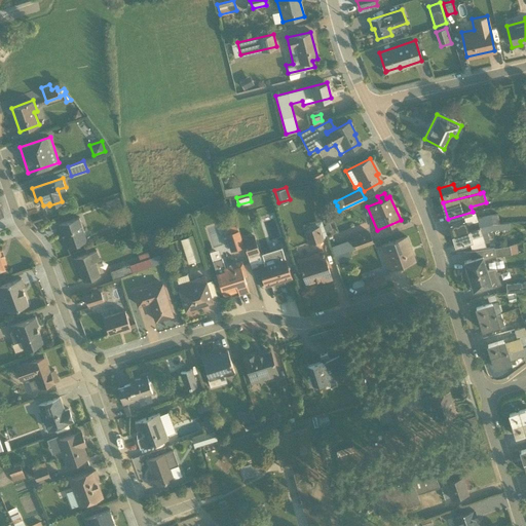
[(321,219),(339,211),(337,205),(318,214),(321,219)]
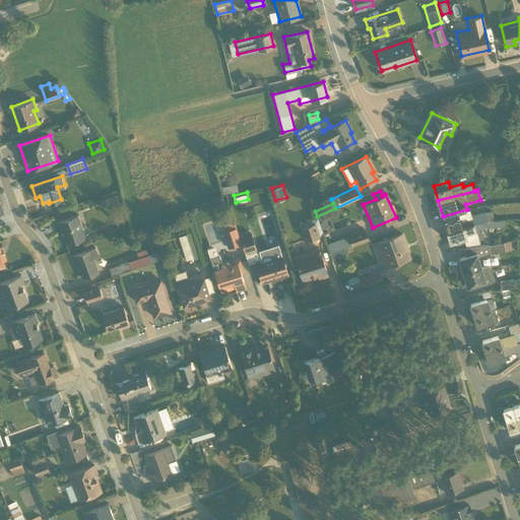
[(467,209),(443,216),(447,232),(485,220),(494,219),(492,211),(469,215),(467,209)]
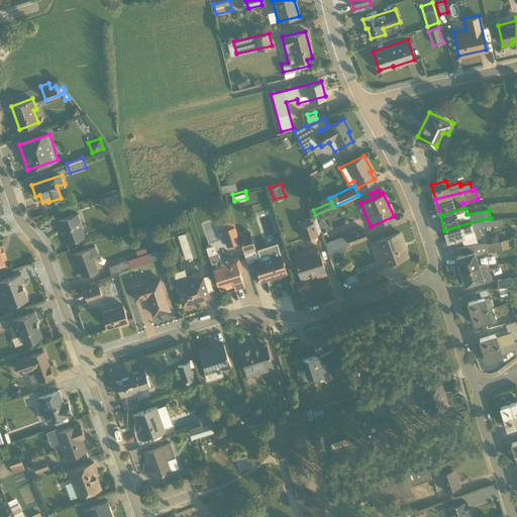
[(78,213),(58,219),(66,242),(86,235),(78,213)]
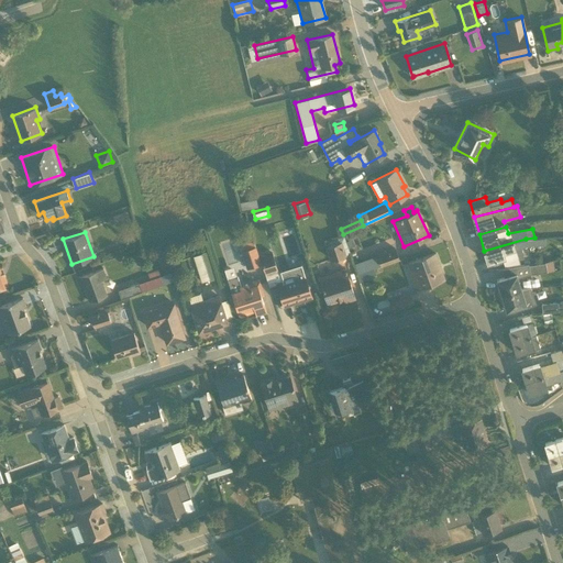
[(141,244),(138,235),(123,240),(127,249),(141,244)]
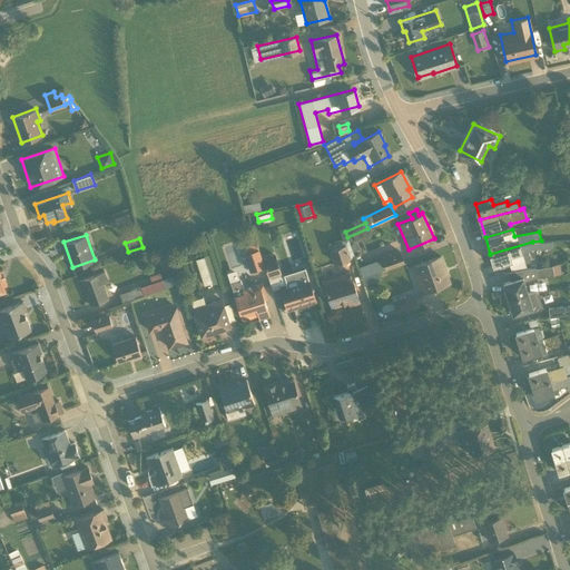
[(256,241),(242,245),(249,271),(264,266),(256,241)]
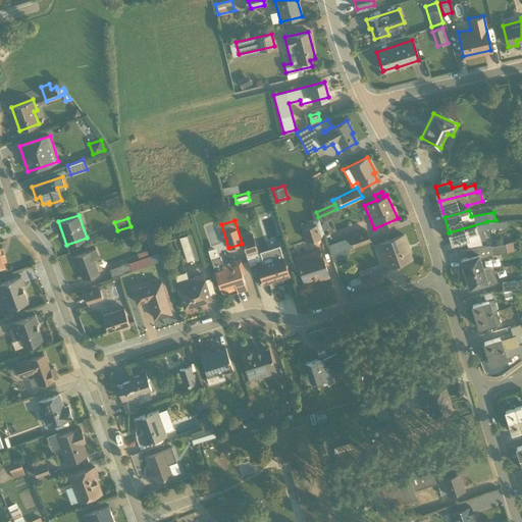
[(487,221),(449,232),(452,243),(466,238),(468,246),(482,243),(480,241),(485,239),(482,229),(489,227),(487,221)]
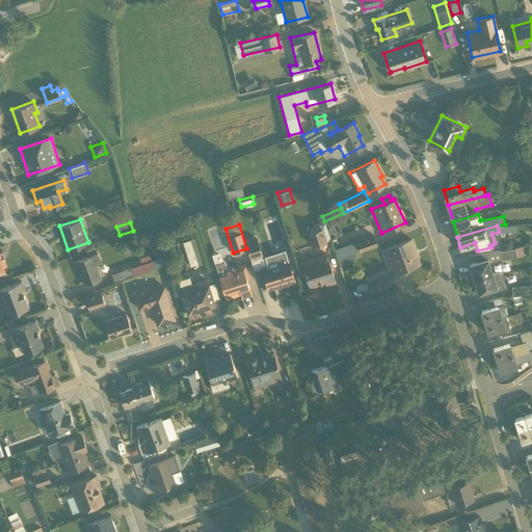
[(323,228),(308,233),(312,245),(327,240),(323,228)]
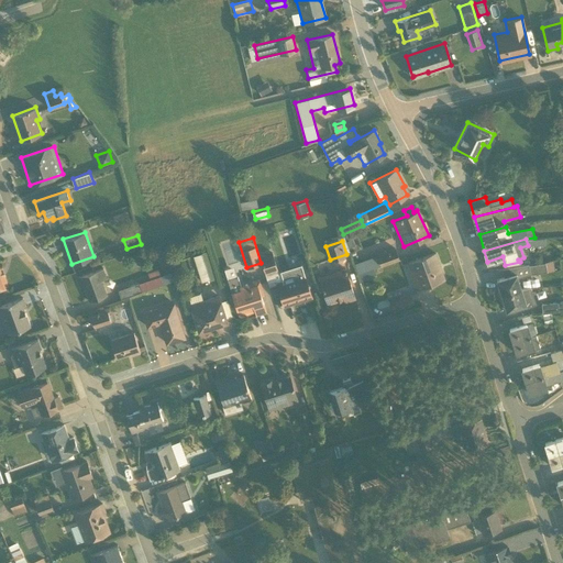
[(379,265),(400,258),(396,247),(354,263),(357,274),(362,272),(379,265)]
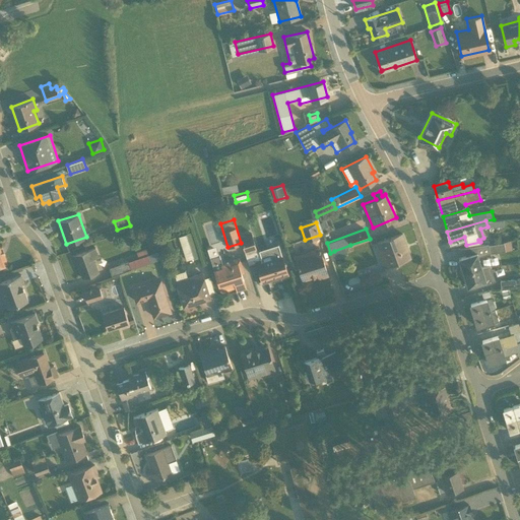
[(191,232),(179,236),(186,261),(199,257),(191,232)]
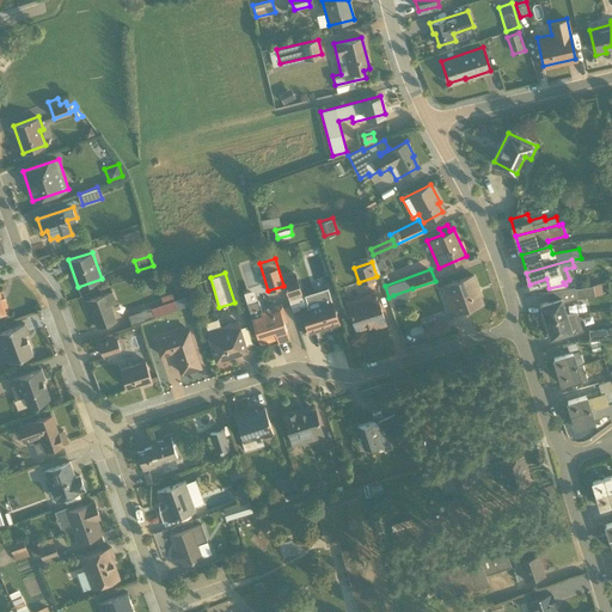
[(473,274),(442,285),(452,312),(483,301),(473,274)]
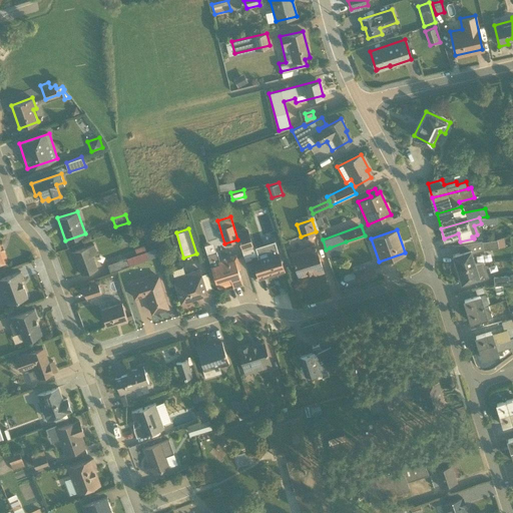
[(284,270),(275,240),(253,247),(247,230),(236,233),(245,260),(252,258),(260,278),(284,270)]
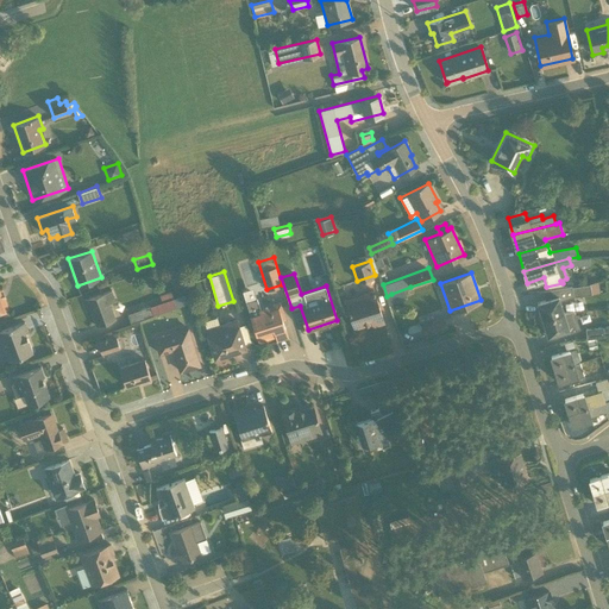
[(558,287),(560,296),(600,289),(598,280),(558,287)]
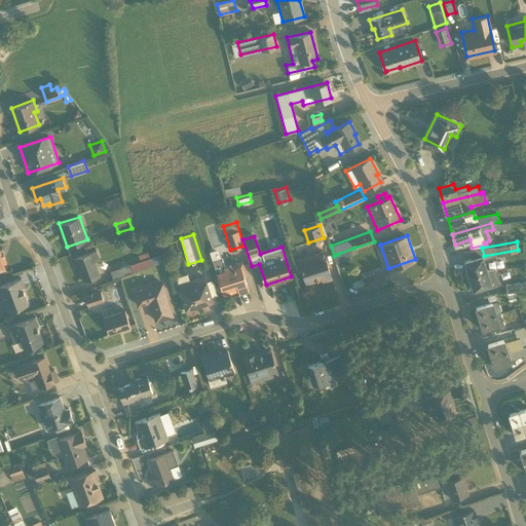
[(211,249),(213,257),(221,255),(219,247),(211,249)]
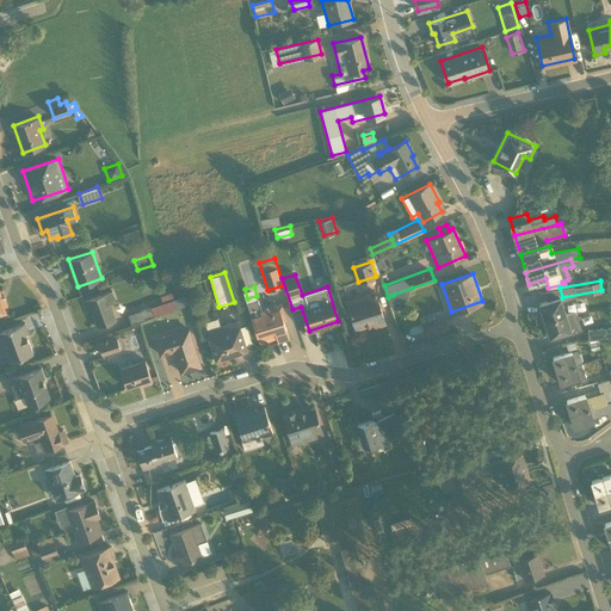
[(412,288),(393,295),(396,303),(407,298),(406,294),(413,291),(412,288)]
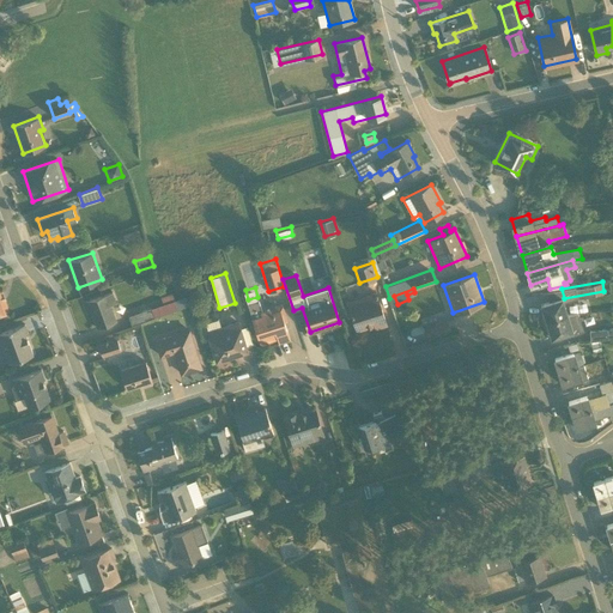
[(113,291),(83,302),(87,313),(92,311),(98,328),(117,321),(110,304),(116,302),(113,291)]
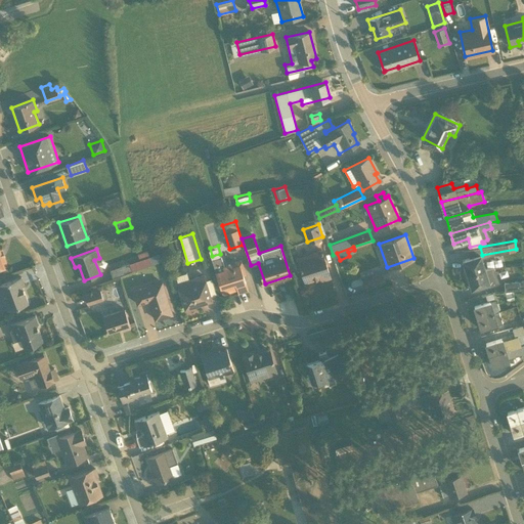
[(297,257),(305,281),(320,276),(321,279),(330,276),(320,249),(297,257)]
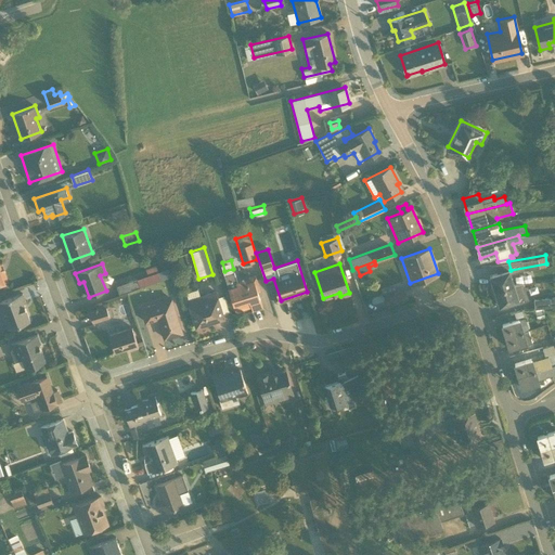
[(492,292),(514,284),(510,269),(490,275),(492,282),(489,283),(492,292)]
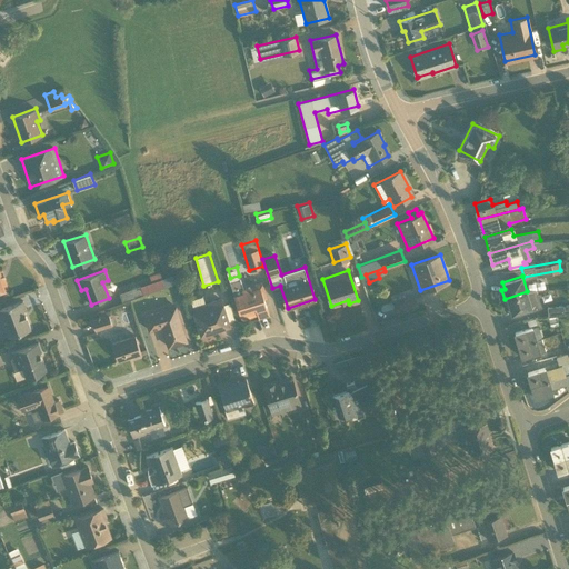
[(162,278),(120,293),(123,302),(166,287),(162,278)]
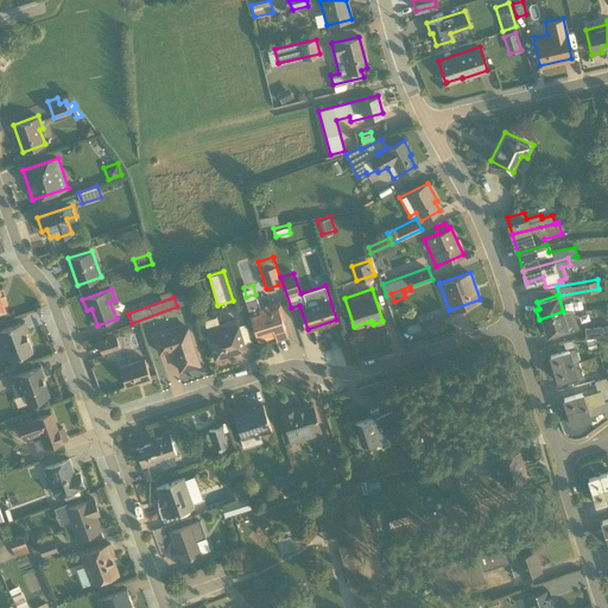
[(255,298),(245,302),(258,340),(274,335),(276,340),(286,336),(282,321),(286,320),(280,301),(259,308),(255,298)]
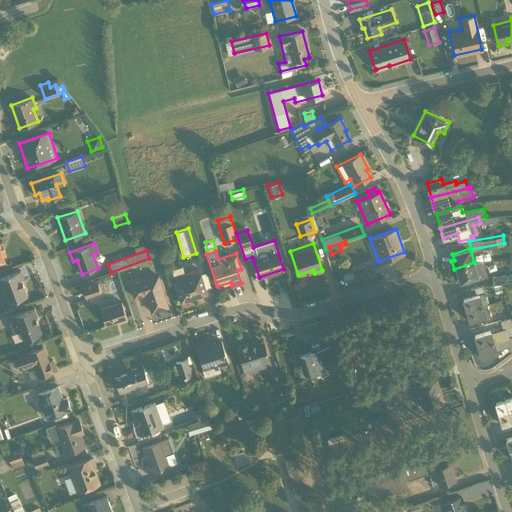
[(482,260),(474,262),(454,269),(456,277),(459,277),(460,282),(477,277),(478,279),(487,276),(482,260)]
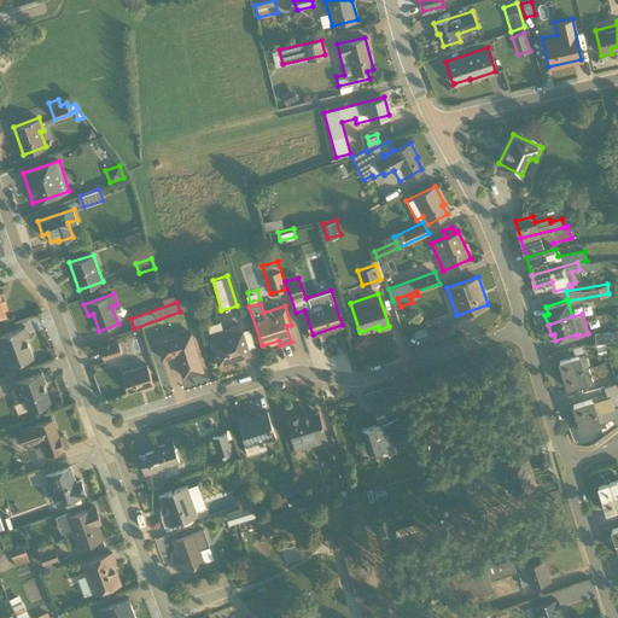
[(427,325),(432,339),(454,332),(450,321),(439,325),(438,321),(427,325)]
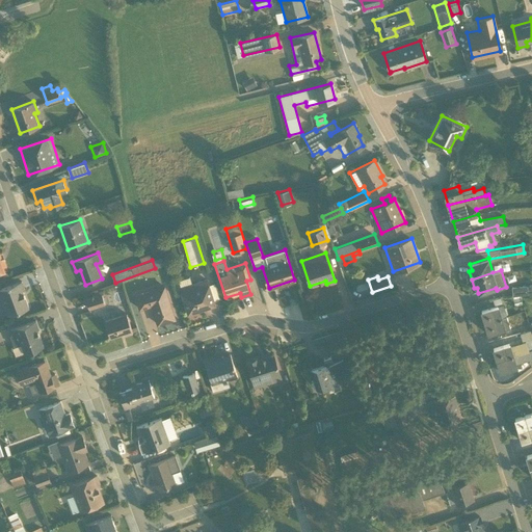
[(178,281),(188,312),(214,303),(205,278),(190,283),(189,277),(178,281)]
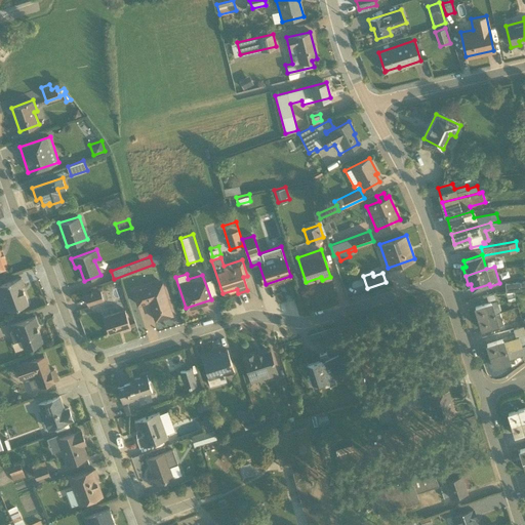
[(22,278),(0,285),(0,293),(6,312),(28,305),(22,286),(25,286),(22,278)]
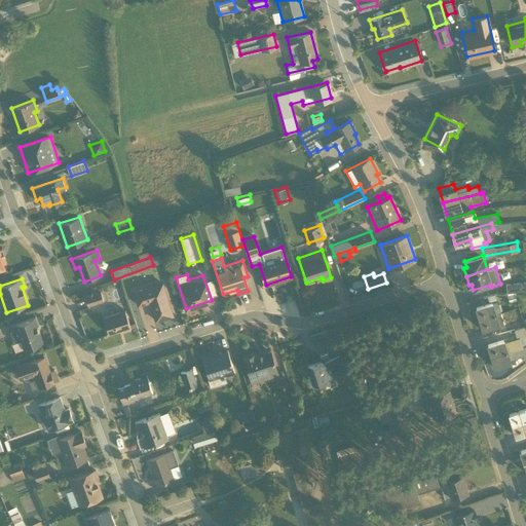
[(525,282),(505,284),(506,292),(525,290),(525,282)]
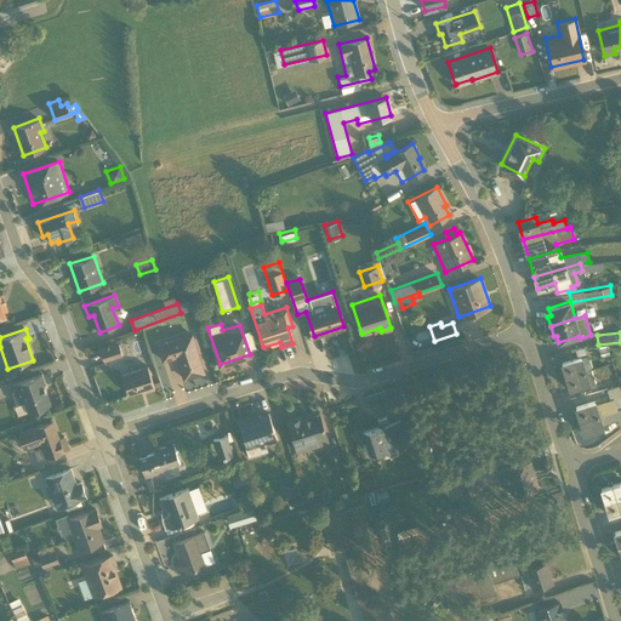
[(191,334),(157,345),(163,363),(177,358),(184,380),(204,372),(191,334)]
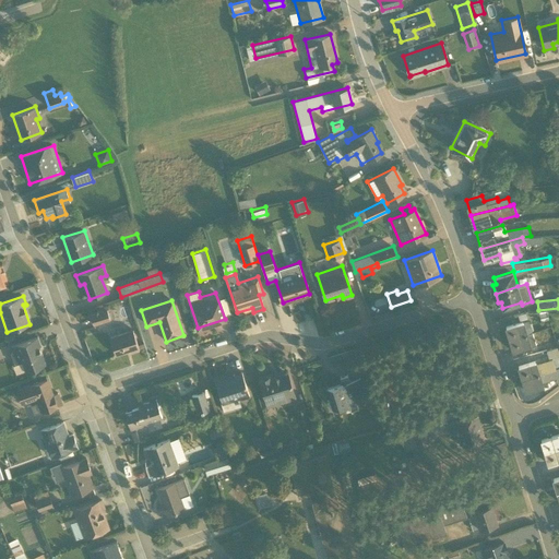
[(94,324),(116,317),(111,302),(97,307),(98,311),(91,313),(94,324)]
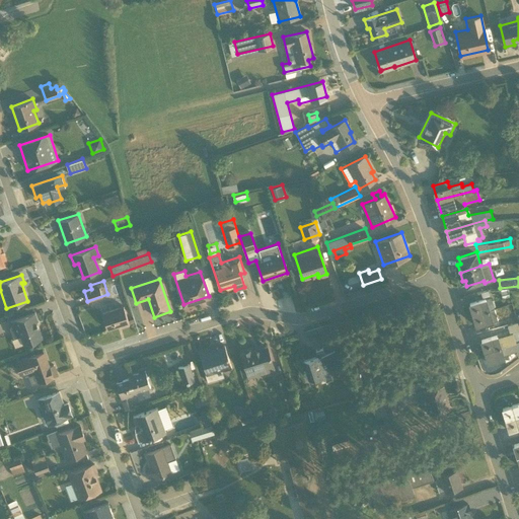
[(473,315),(494,309),(491,297),(469,303),(473,315)]
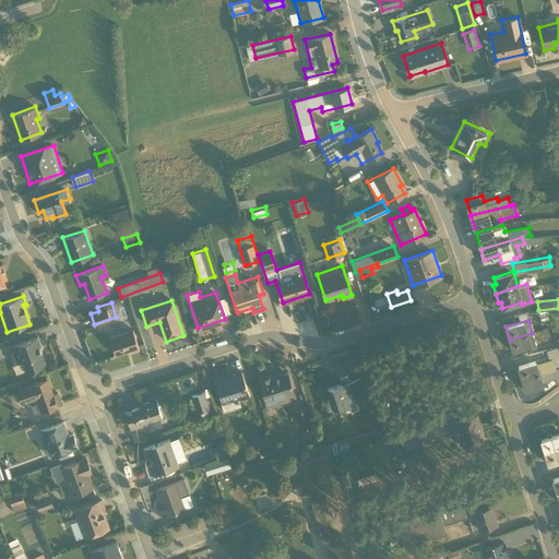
[(133,330),(109,337),(115,355),(128,351),(129,353),(139,349),(133,330)]
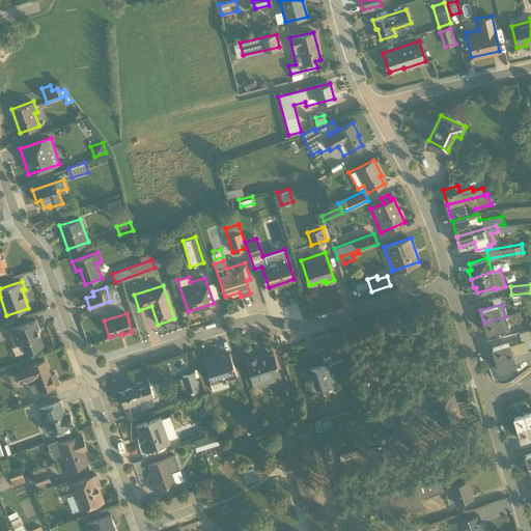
[(505,316),(484,323),(487,334),(509,328),(505,316)]
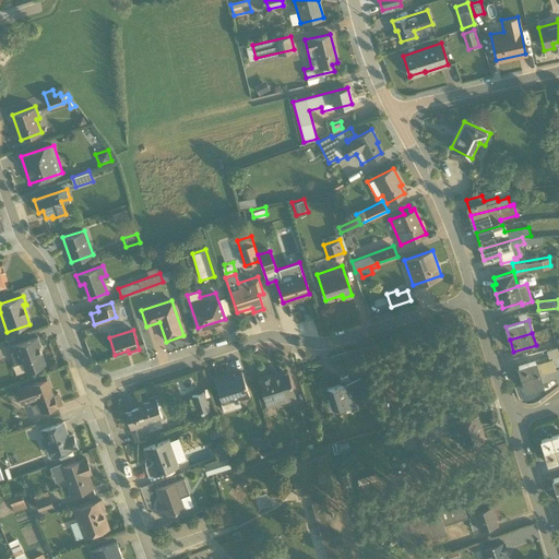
[(25,370),(46,364),(36,337),(11,346),(16,363),(22,361),(25,370)]
